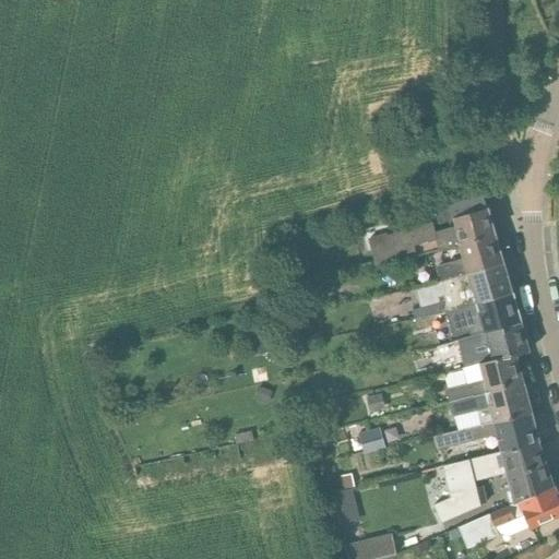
[(495,235),(484,199),(484,195),(462,202),(436,210),(439,225),(453,221),(456,227),(436,233),(433,222),(388,236),(388,234),(369,239),(376,266),(403,260),(403,256),(416,251),(416,246),(437,240),(440,251),(462,245),(495,235)]
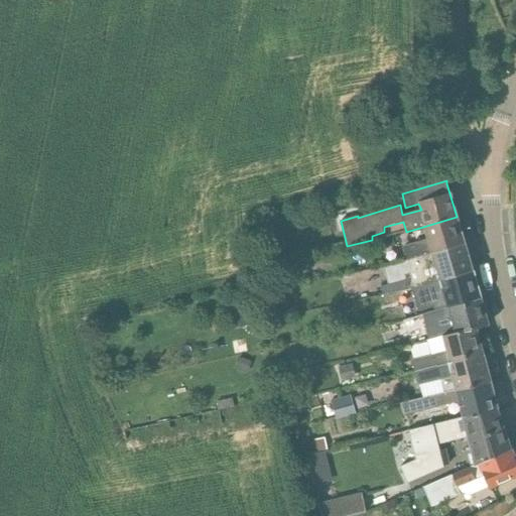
[(408,261),(465,244),(457,217),(426,226),(430,239),(403,247),(408,261)]
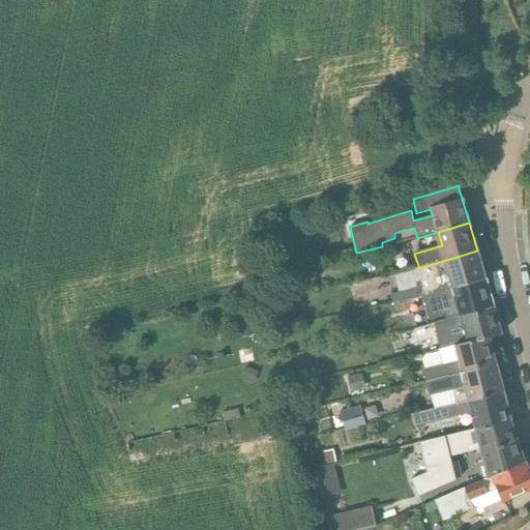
[(389,246),(391,256),(406,252),(403,242),(389,246)]
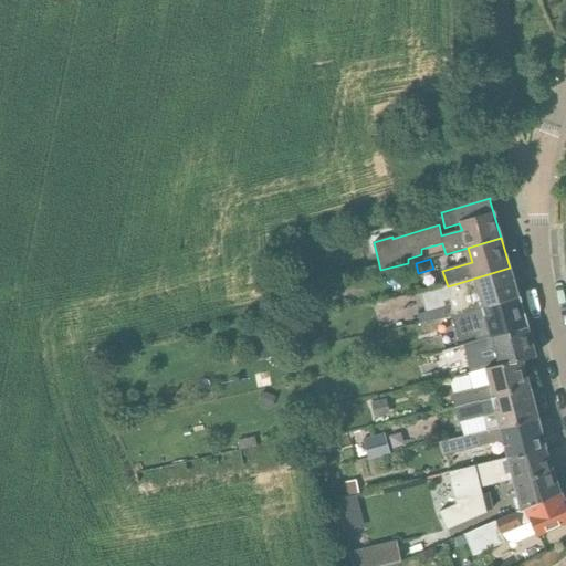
[(483,307),(519,297),(510,268),(448,286),(443,289),(426,292),(419,294),(425,313),(418,315),(420,324),(454,316),(483,308),(483,307)]
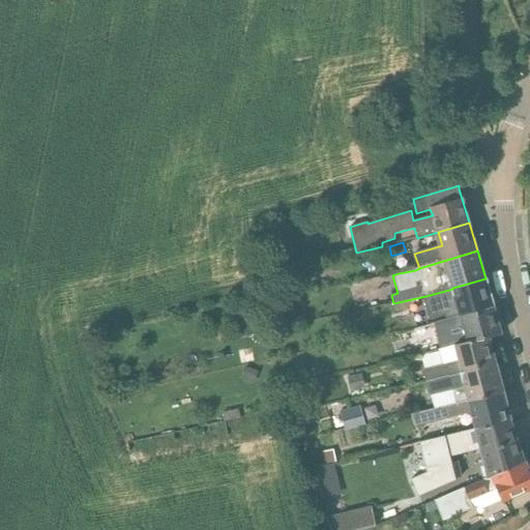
[(461,316),(494,305),(486,278),(452,288),(452,289),(425,296),(433,319),(446,315),(447,320),(461,316)]
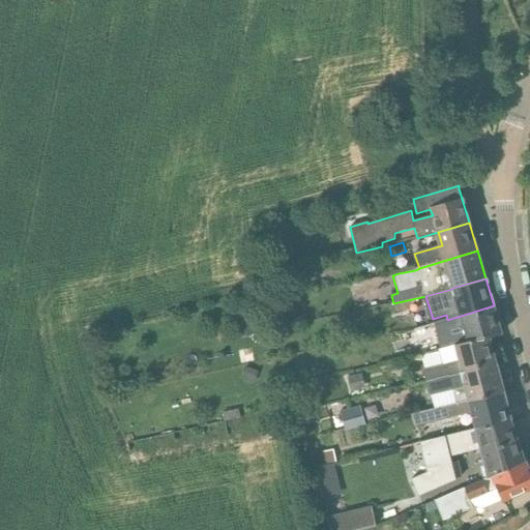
[(302,305),(293,307),(296,320),(305,318),(302,305)]
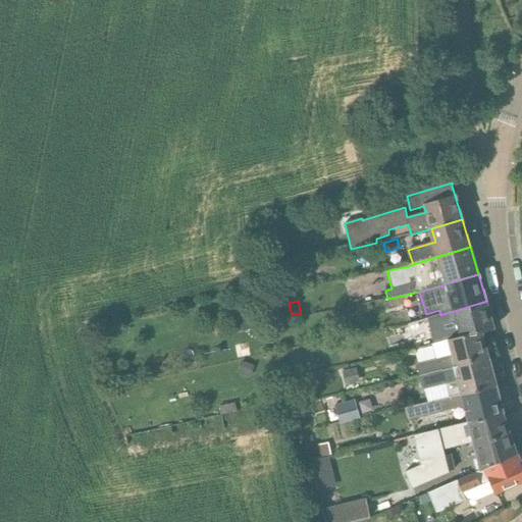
[(482,332),(494,328),(486,301),(454,311),(440,315),(409,324),(413,341),(444,331),(446,342),(482,331),(482,332)]
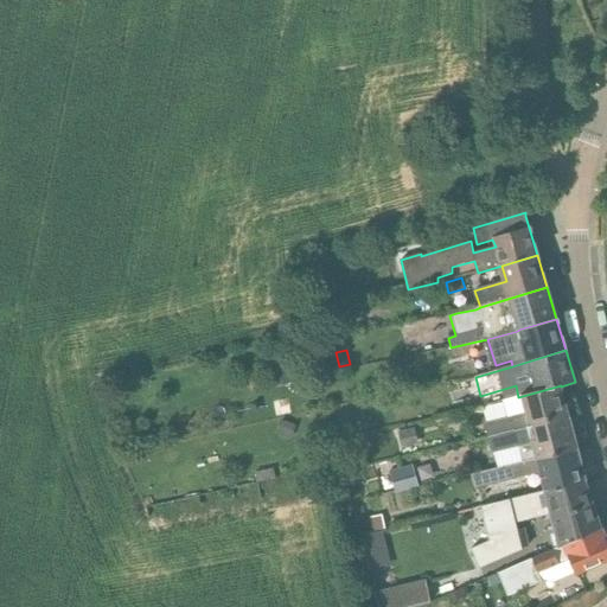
[(568,416),(561,387),(561,385),(518,397),(504,402),(508,417),(486,423),(490,438),(568,416)]
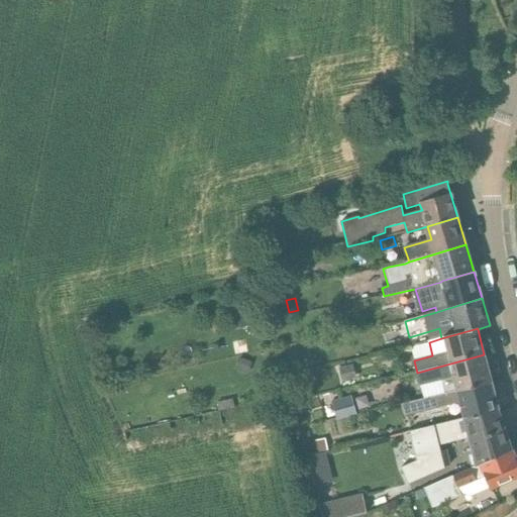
[(443,395),(456,391),(492,382),(484,354),(417,373),(421,388),(439,383),(443,395)]
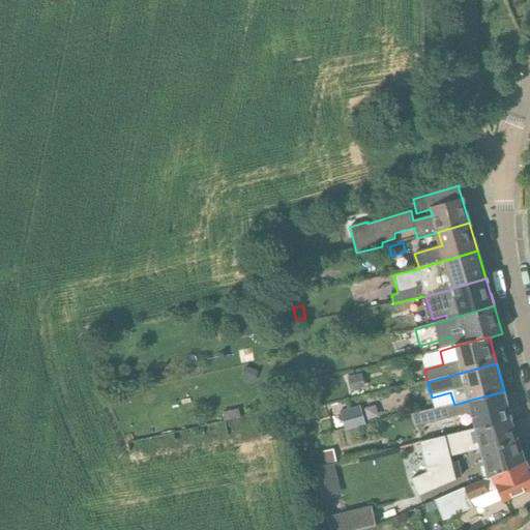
[(240,379),(255,384),(258,372),(244,367),(240,379)]
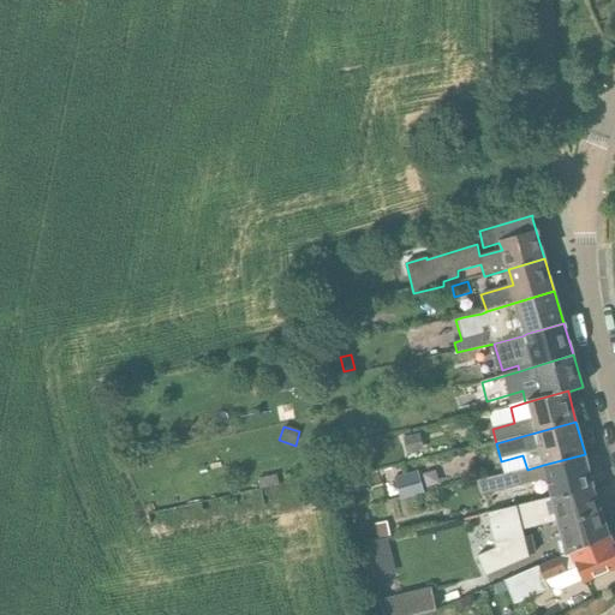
[(405,458),(425,451),(417,429),(398,435),(405,458)]
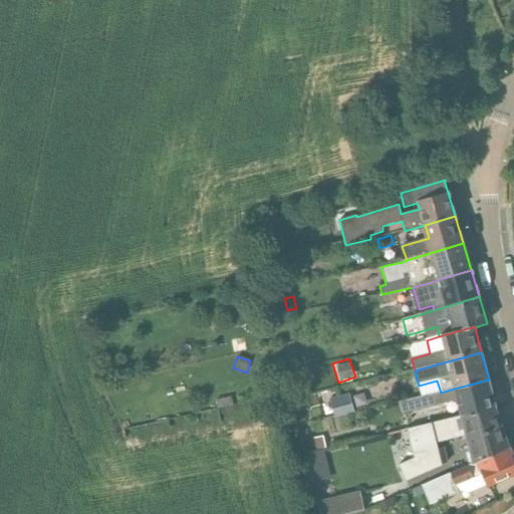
[(462,417),(496,407),(489,379),(454,389),(441,393),(401,404),(403,415),(458,401),(462,417)]
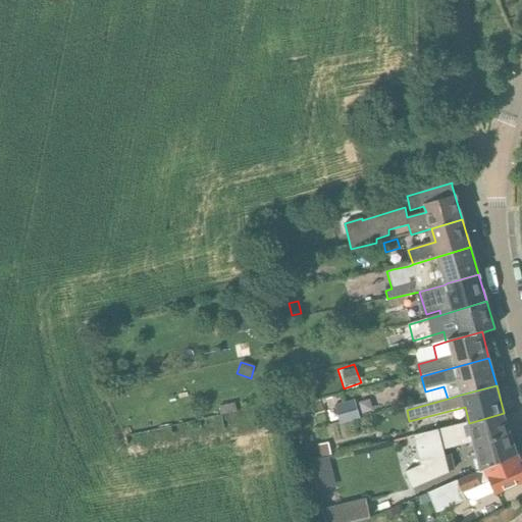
[(353,401),(334,407),(341,427),(354,422),(350,413),(356,411),(353,401)]
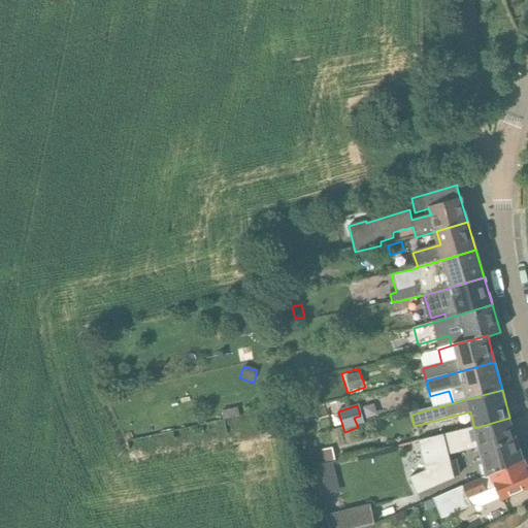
[(226,420),(241,416),(239,407),(224,411),(226,420)]
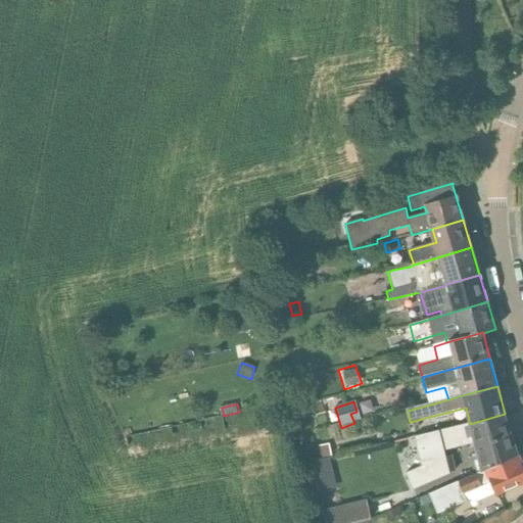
[(511,434),(505,414),(470,424),(414,436),(421,466),(406,473),(413,490),(450,474),(450,473),(456,471),(452,456),(446,458),(444,450),(474,442),(475,446),(511,434)]
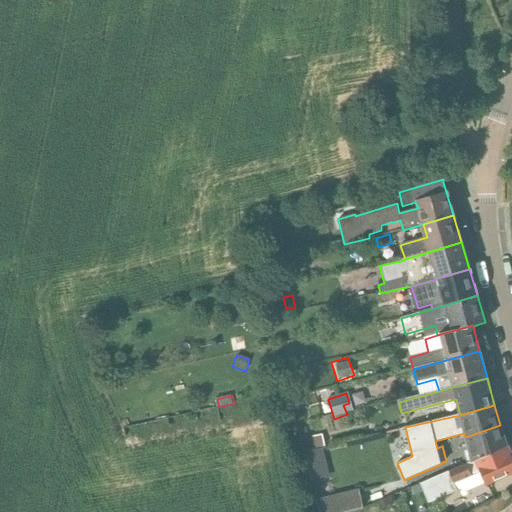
[(471,462),(507,445),(500,425),(465,437),(471,462)]
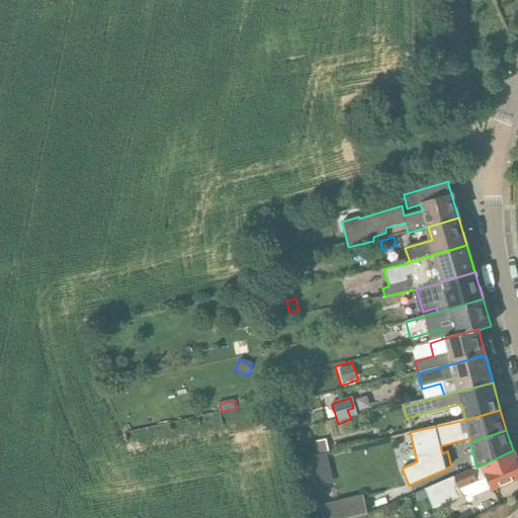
[(327,440),(317,443),(319,454),(330,452),(327,440)]
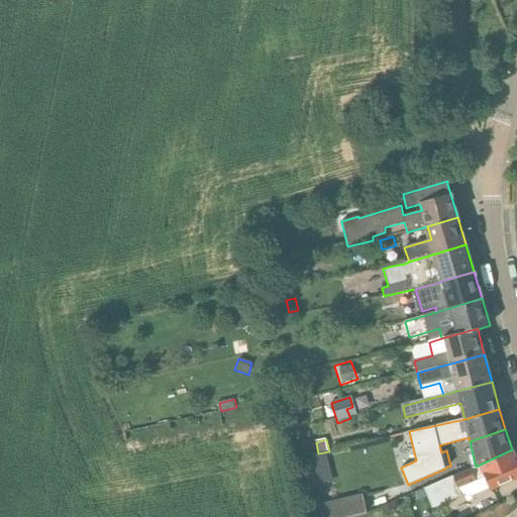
[(462,496),(473,497),(516,477),(516,461),(512,449),(476,467),(424,489),(427,496),(433,509),(462,496)]
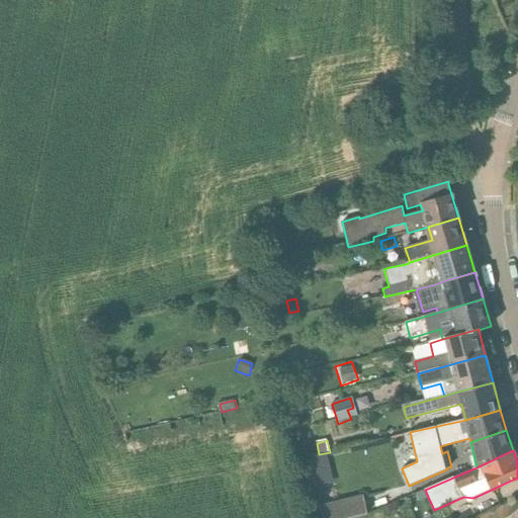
[(309,457),(313,475),(326,471),(322,454),(309,457)]
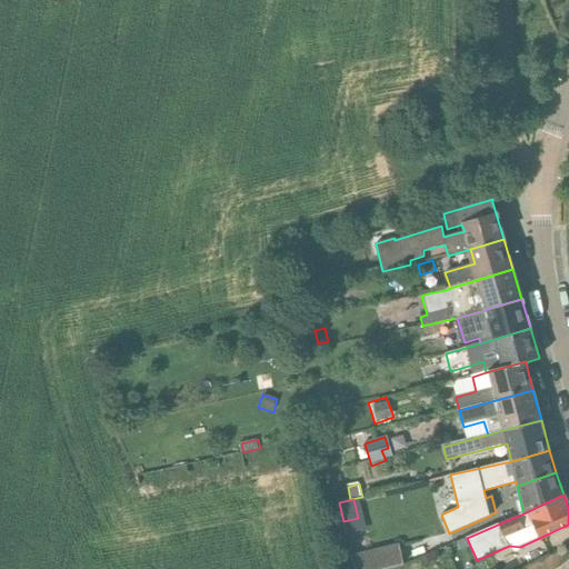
[(470,546),(467,538),(458,542),(461,550),(470,546)]
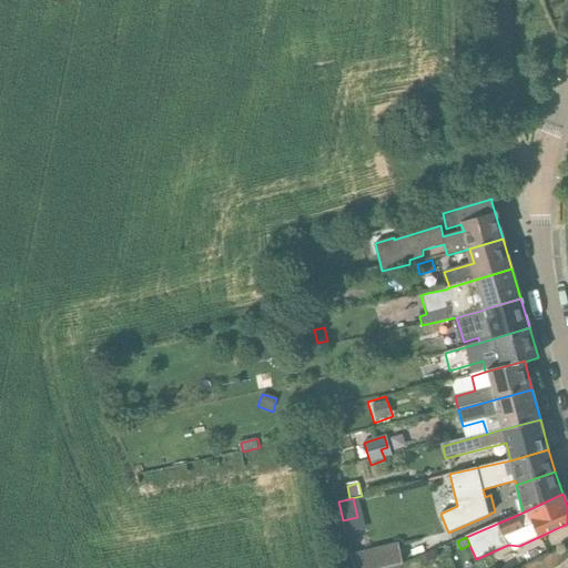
[(353,567),(393,567),(397,567),(403,565),(397,544),(351,555),(353,567)]
